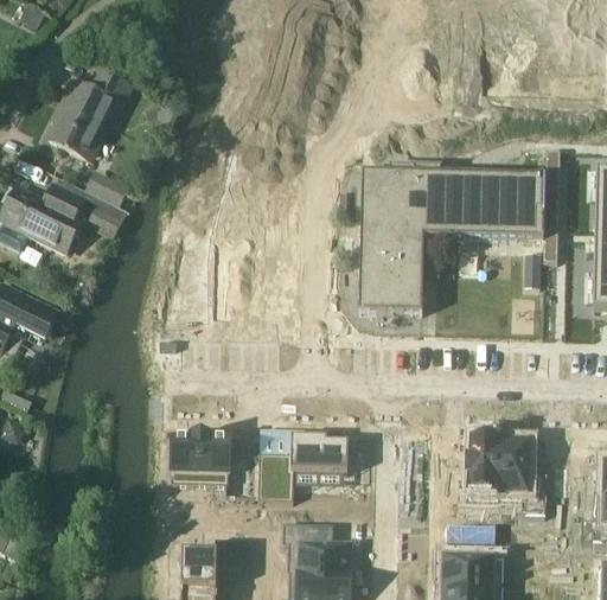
[(484,0),(484,85),(590,90),(590,0),(484,0)]
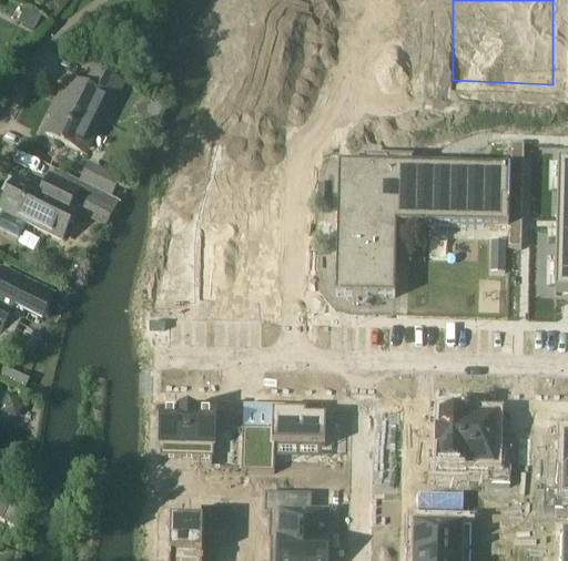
[(24,4),(18,18),(33,26),(40,12),(24,4)]
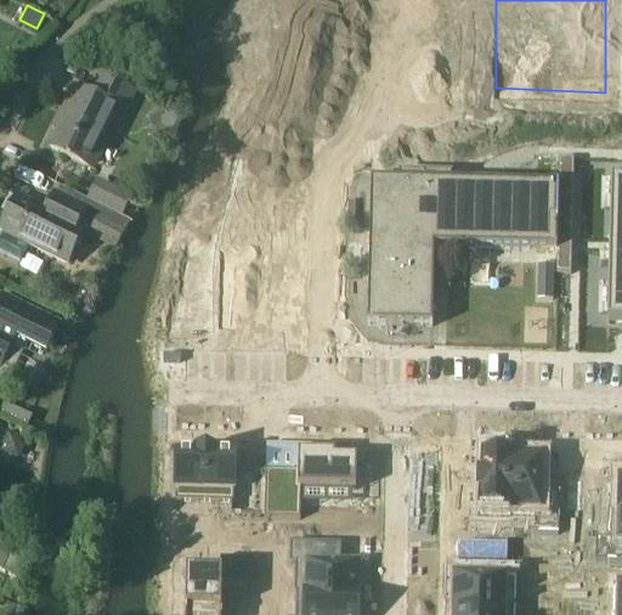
[(86,162),(116,105),(89,91),(73,83),(60,111),(67,113),(51,144),(86,162)]
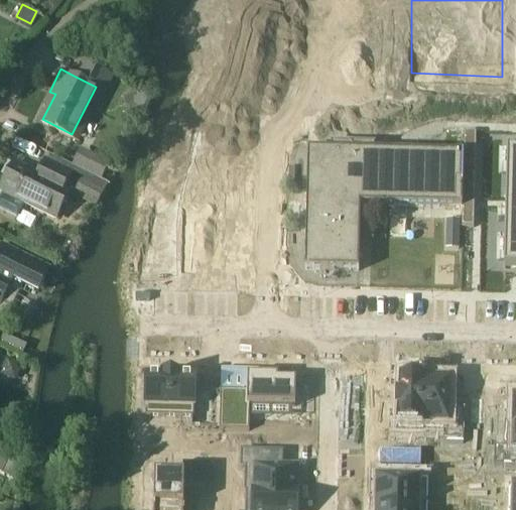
[(316,142),(363,142),(364,91),(316,90),(316,142)]
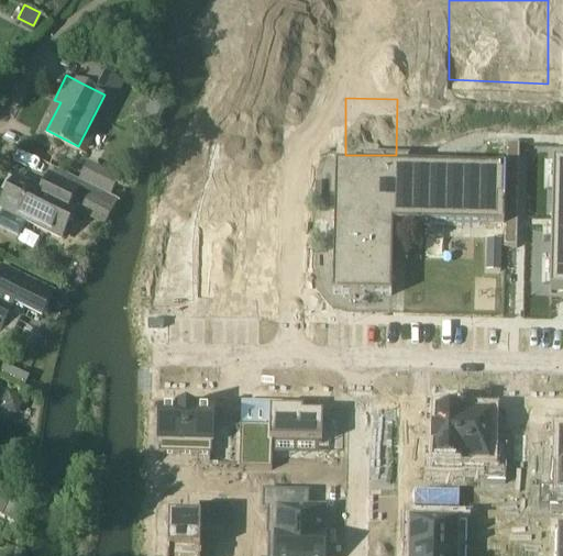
[(507,141),(504,241),(515,240),(518,141),(507,141)]
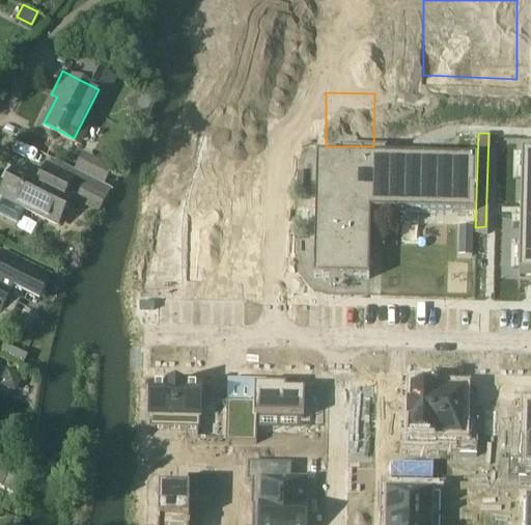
[(213,190),(213,204),(240,204),(240,194),(255,195),(255,178),(256,178),(256,158),(256,141),(222,141),(222,143),(215,142),(213,190)]
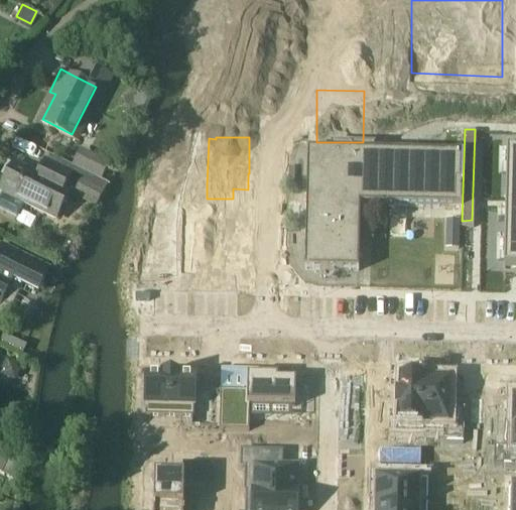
[(310,143),(306,261),(359,264),(362,200),(372,200),(461,202),(463,146),(310,143)]
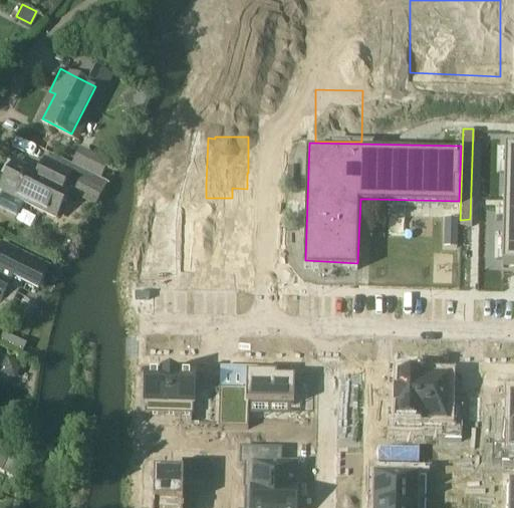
[(513,146),(504,146),(501,265),(513,265),(513,146)]
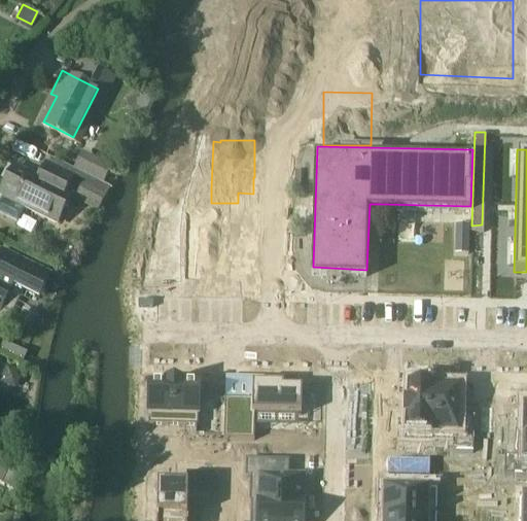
[(85,152),(78,166),(104,177),(110,164),(85,152)]
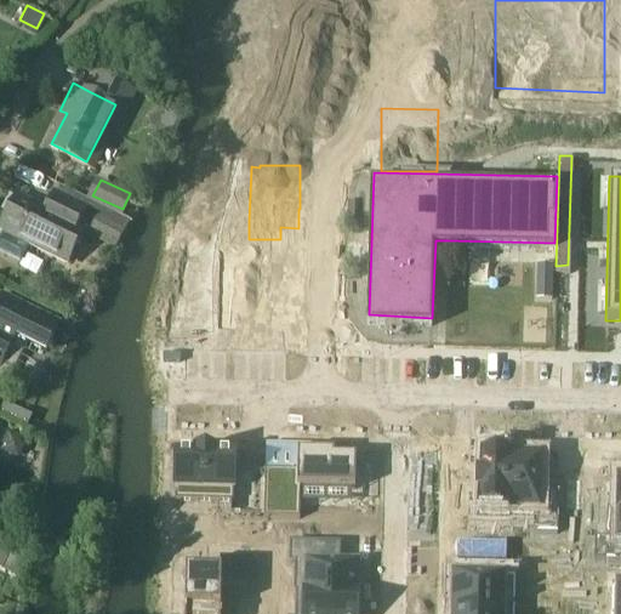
[(44,202),(17,189),(0,222),(0,225),(4,228),(0,236),(0,237),(28,251),(32,242),(68,259),(87,221),(79,219),(87,200),(52,183),(44,202)]
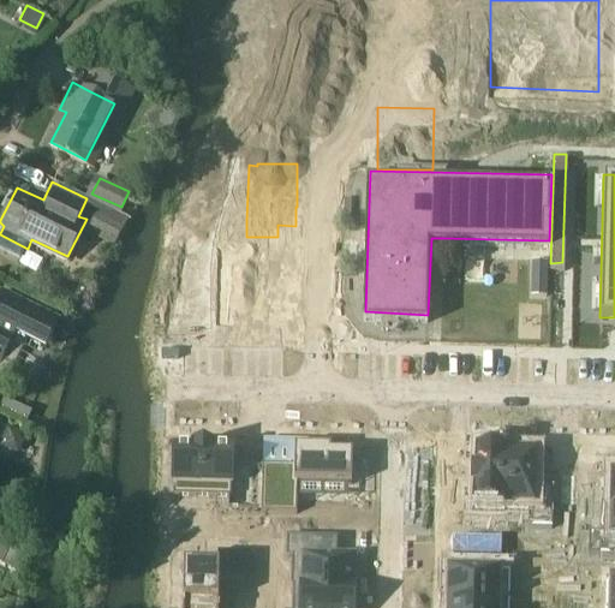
[(101,200),(94,214),(121,228),(129,214),(101,200)]
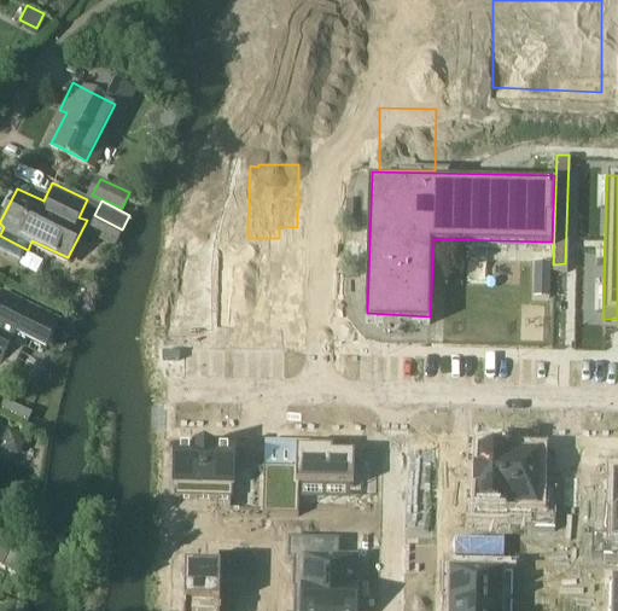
[(536,259),(536,289),(549,289),(549,259),(536,259)]
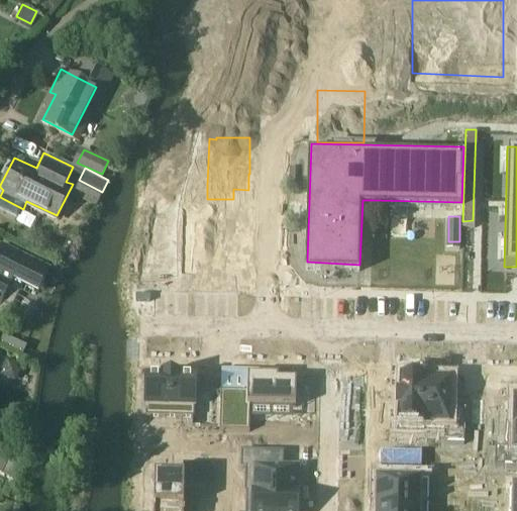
[(187,235),(187,263),(194,263),(194,266),(210,266),(230,267),(230,266),(246,267),(246,232),(213,231),(213,222),(187,221),(187,235)]
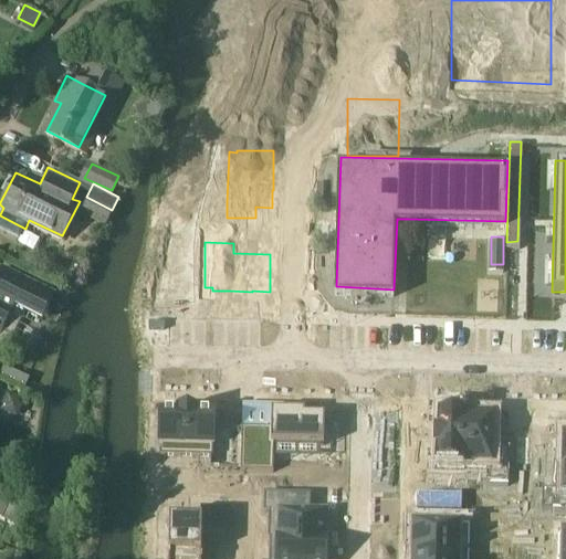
[(0,267),(0,335),(2,339),(10,338),(24,308),(43,318),(56,292),(2,264),(0,267)]
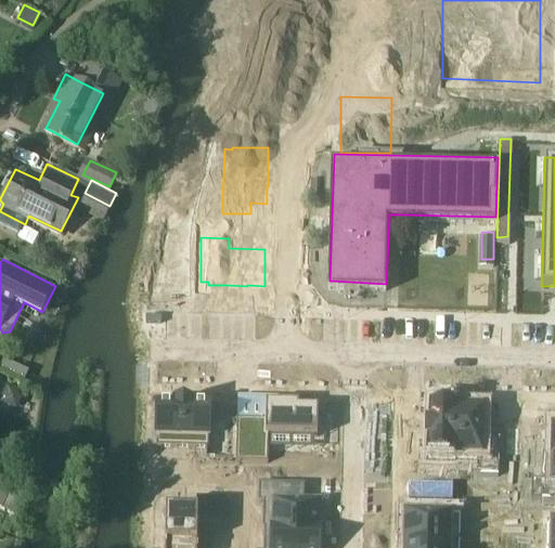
[(3,355),(0,361),(0,365),(24,377),(28,367),(3,355)]
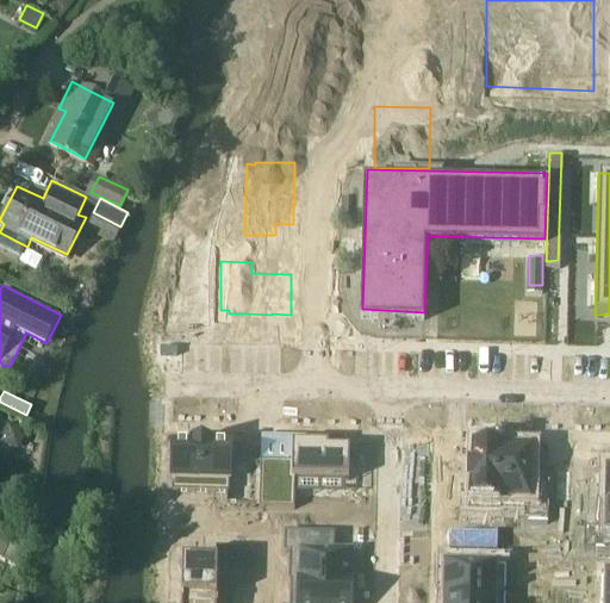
[(260,455),(259,503),(294,504),(294,473),(348,474),(349,440),(292,439),(292,457),(260,455)]
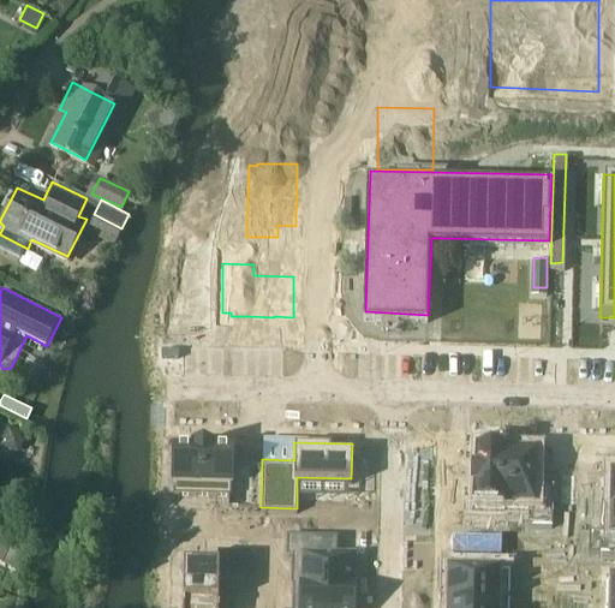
[(174,445),(174,490),(228,492),(228,502),(238,502),(256,502),(257,502),(257,462),(231,462),(232,446),(213,445),(213,443),(193,443),(193,445),(174,445)]
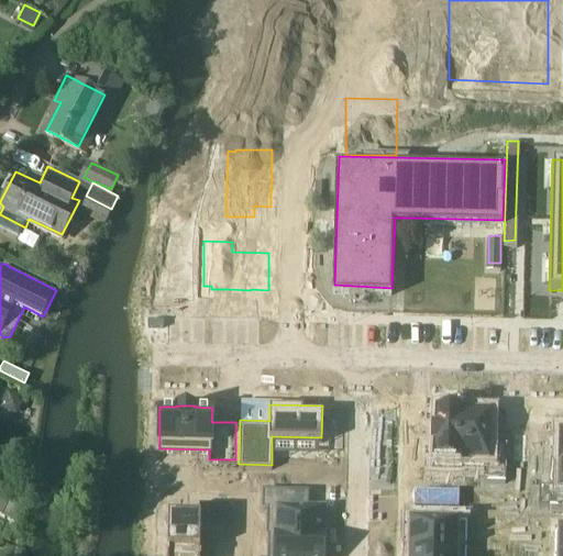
[(433,424),(432,440),(433,440),(433,464),(455,464),(460,465),(462,409),(434,408),(434,424),(433,424)]
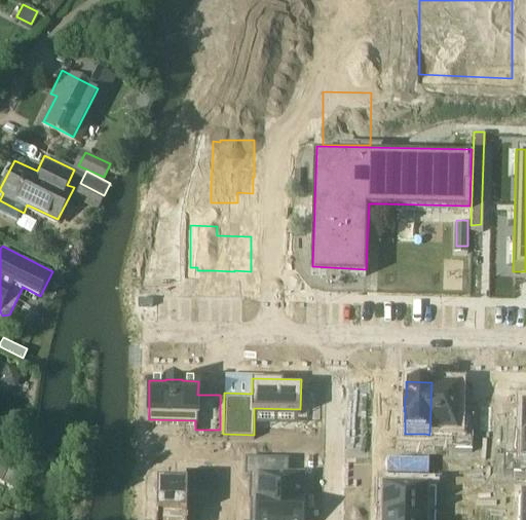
[(431,382),(429,435),(431,435),(431,434),(454,434),(454,447),(472,447),(473,411),(457,411),(457,383),(431,382)]
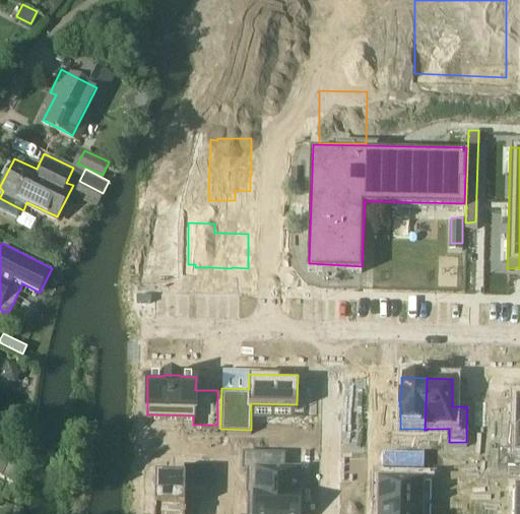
[(473,396),(473,422),(485,422),(485,396),(473,396)]
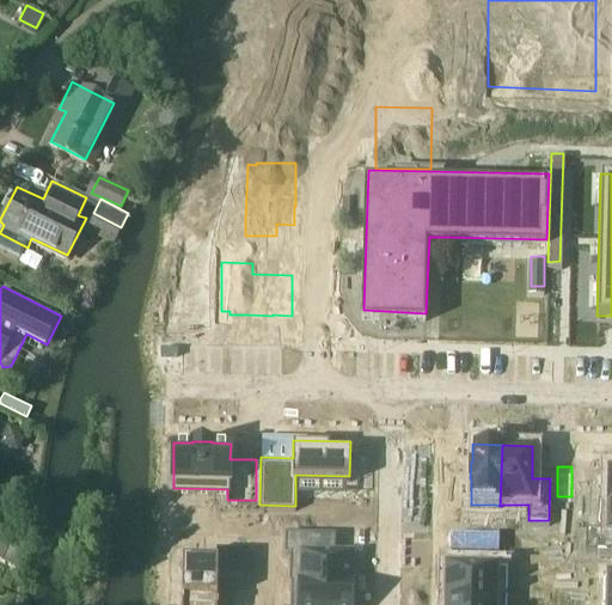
[(587,525),(586,547),(611,547),(611,497),(609,497),(609,496),(599,496),(598,525),(587,525)]
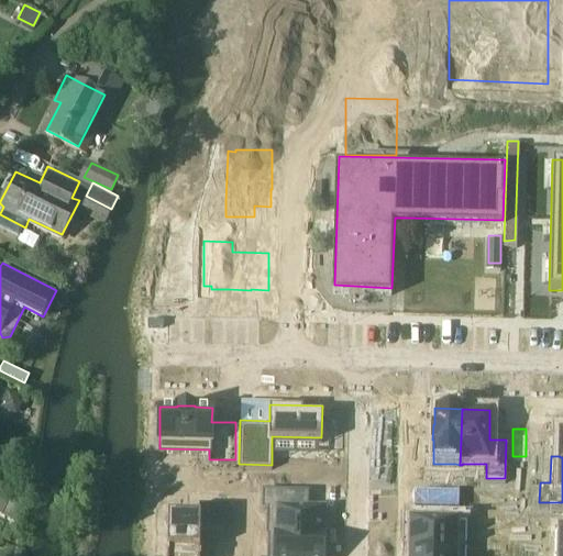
[(412,485),(412,504),(460,506),(460,486),(412,485)]
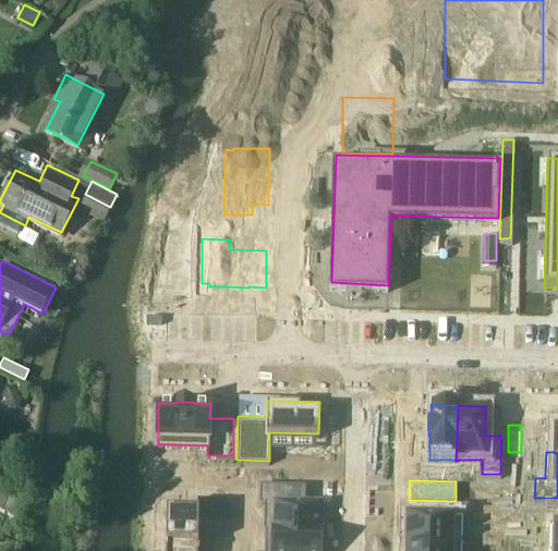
[(261,481),(259,500),(265,500),(264,525),(320,526),(320,500),(305,499),(305,482),(261,481)]
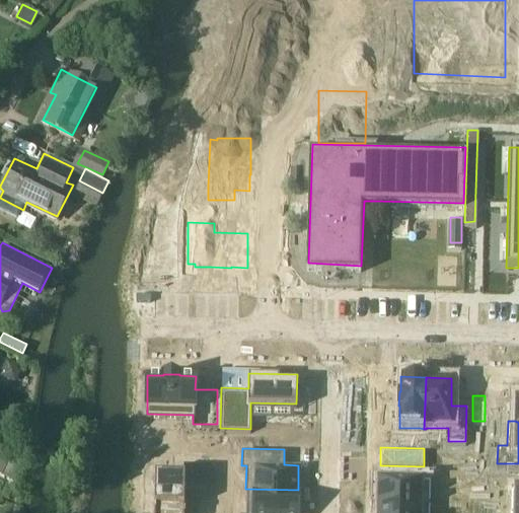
[(155,473),(154,512),(183,512),(184,490),(211,491),(212,462),(183,461),(183,474),(155,473)]
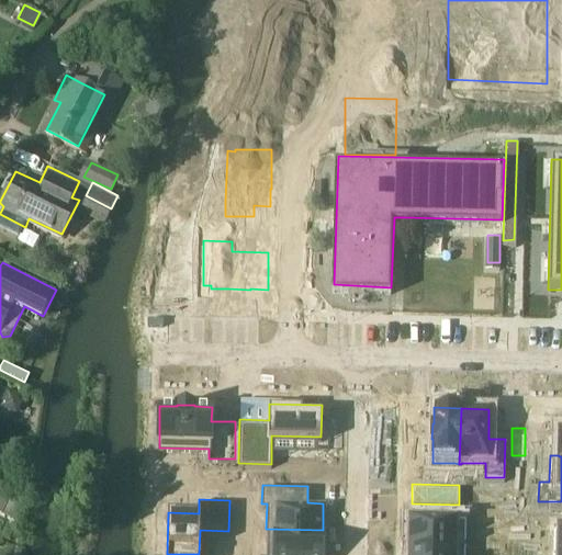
[(561,511),(550,511),(549,525),(554,525),(553,551),(561,551),(561,511)]
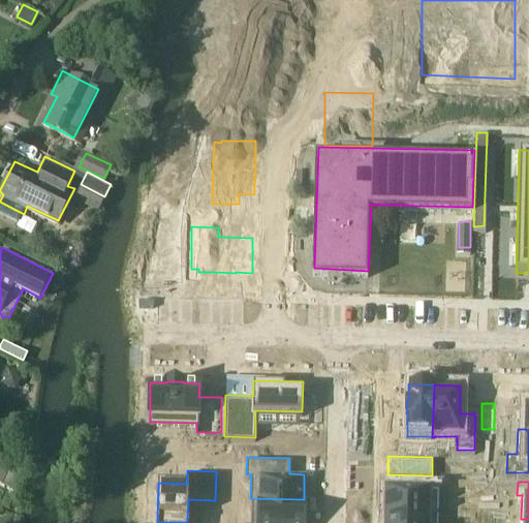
[(386,486),(385,511),(438,513),(438,487),(386,486)]
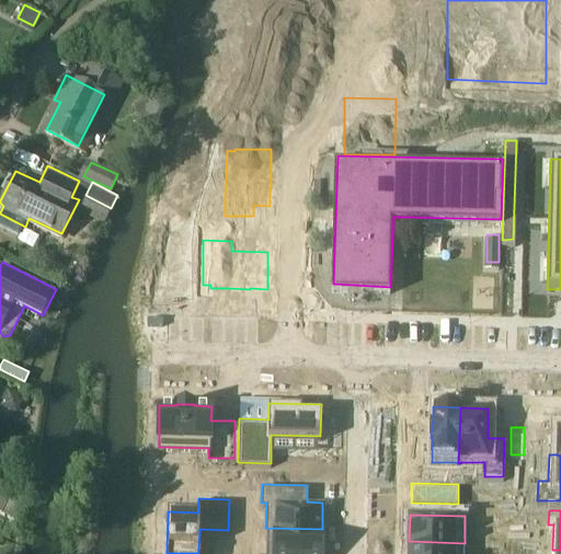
[(266,553),(261,553),(260,553),(321,553),(322,529),(265,528),(265,530),(267,530),(266,553)]
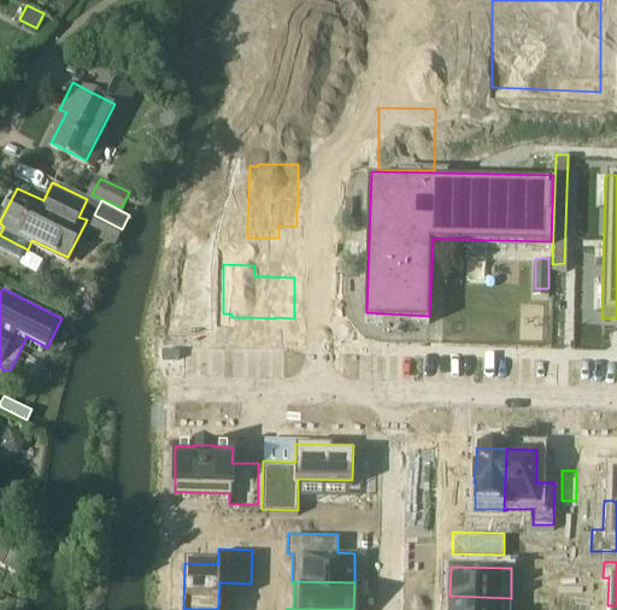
[(448,609),(510,609),(511,598),(450,596),(448,609)]
